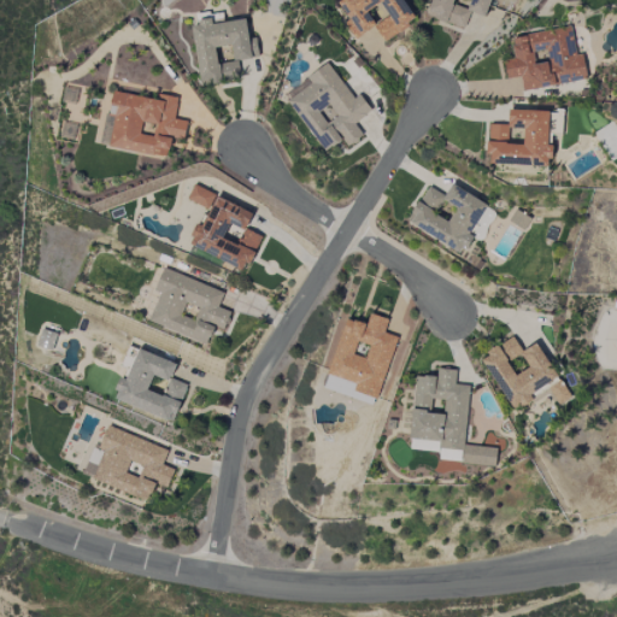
[(376,27),(382,40),(415,23),(401,0),(336,0),(347,21),(345,22),(354,39),(376,27)]
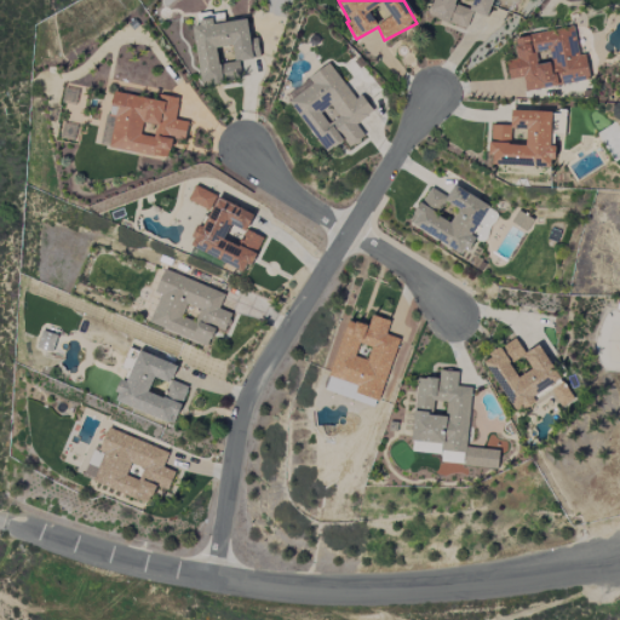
[(493,0),(435,0),(429,17),(466,29),(472,12),(488,17),(493,0)]
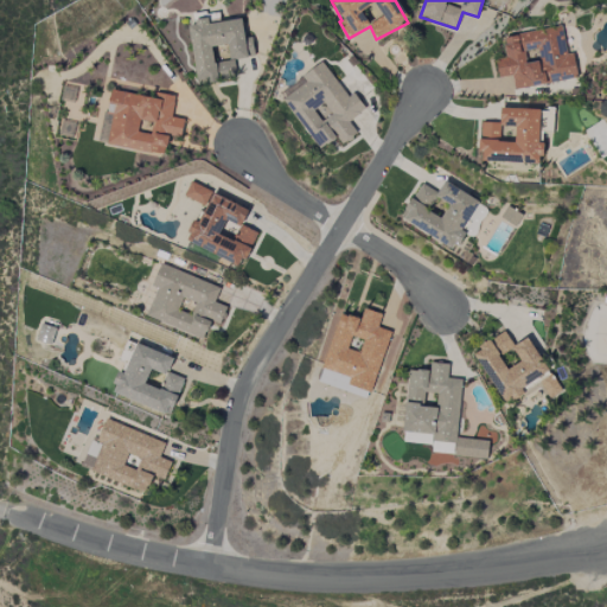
[(254,57),(251,37),(244,38),(242,19),(209,24),(209,20),(189,23),(197,83),(236,78),(234,59),(254,57)]
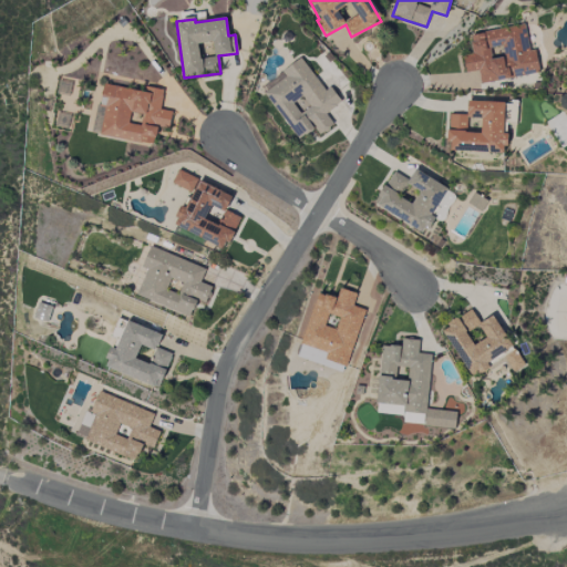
[(535,50),(529,50),(525,24),(470,33),(473,54),(463,57),(465,72),(478,70),(481,83),(539,73),(535,50)]
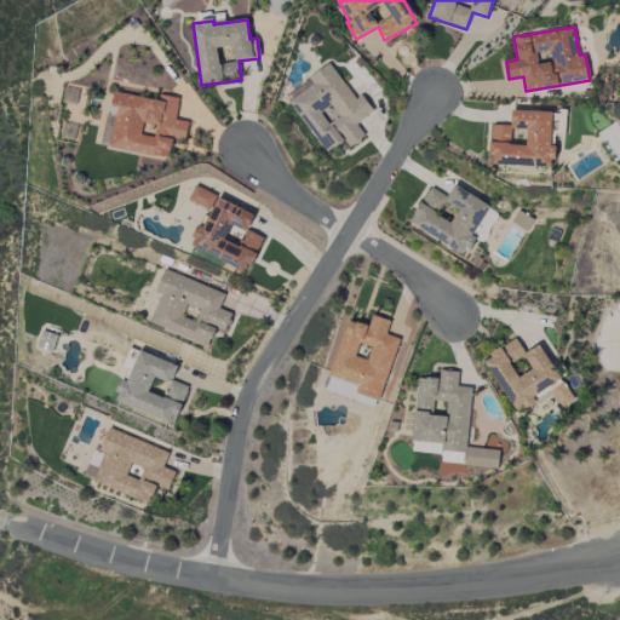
[(355,99),(329,63),(308,78),(313,84),(288,101),(326,153),(344,141),(349,148),(365,137),(356,125),(374,112),(362,95),(355,99)]
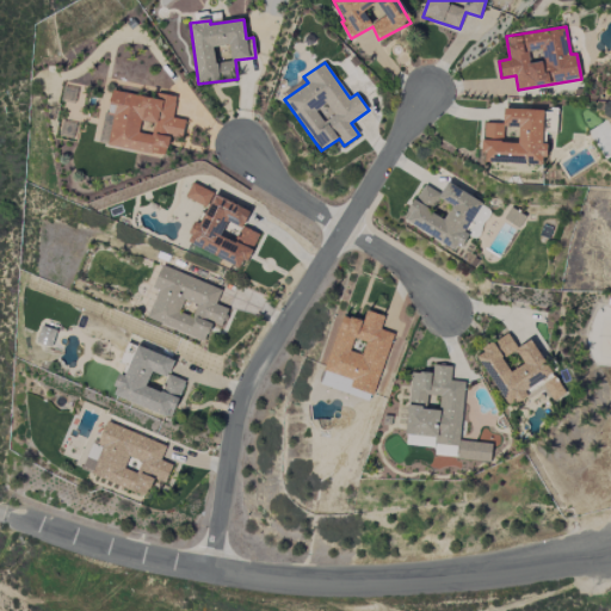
[(166,155),(170,137),(181,140),(185,119),(172,118),(177,97),(155,93),(155,98),(115,92),(106,146),(166,155)]
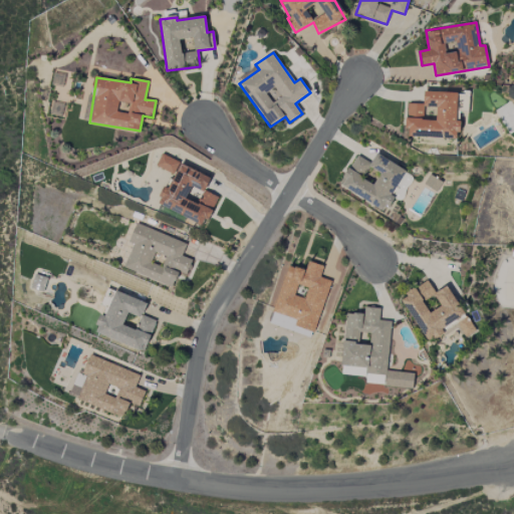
[(407,137),(458,139),(459,121),(456,121),(457,92),(424,91),(424,103),(408,103),(407,137)]
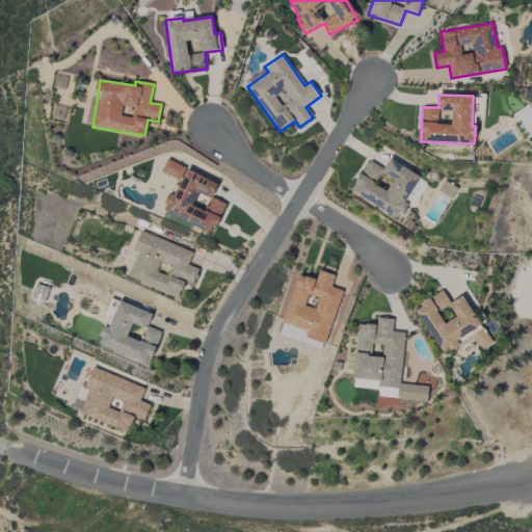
[(485,95),(474,95),(474,115),(484,115),(485,95)]
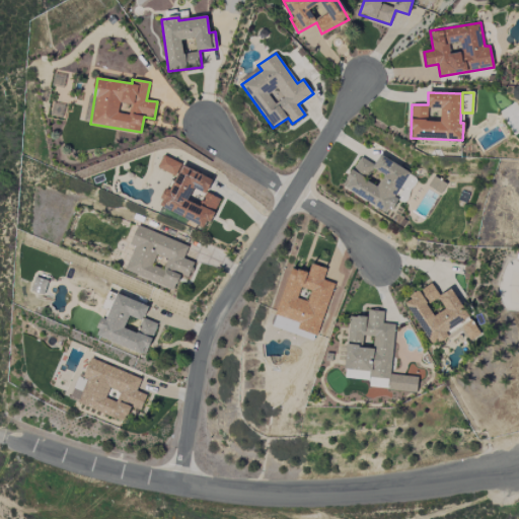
[(180,164),(163,155),(157,167),(174,176),(180,164)]
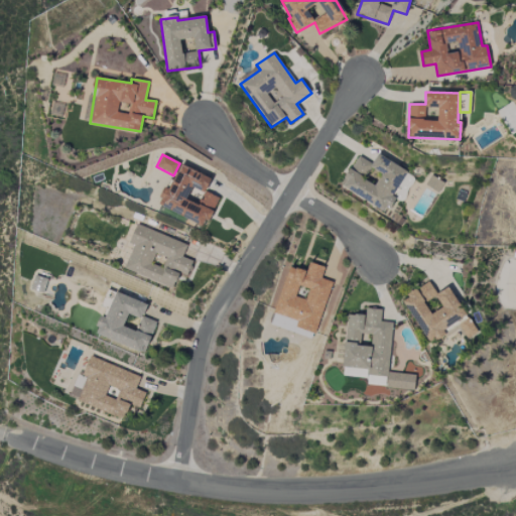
[(407,170),(378,154),(372,164),(358,156),(341,186),(386,213),(395,198),(393,197),(407,170)]
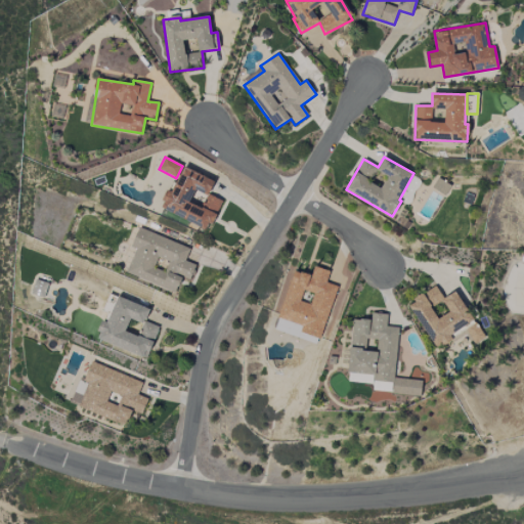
[(160,208),(209,230),(222,201),(208,194),(214,181),(183,167),(172,191),(168,190),(160,208)]
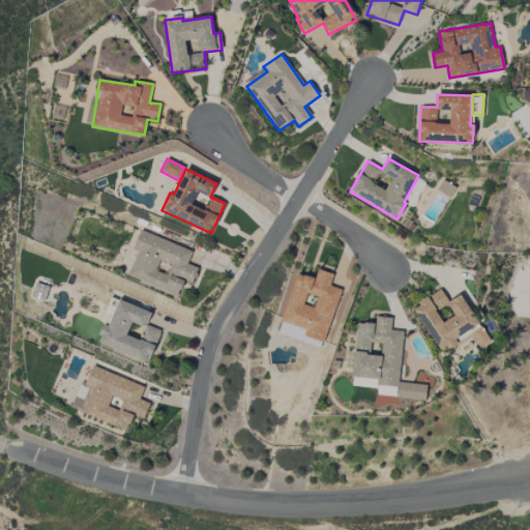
[(450,198),(455,187),(443,180),(437,189),(450,198)]
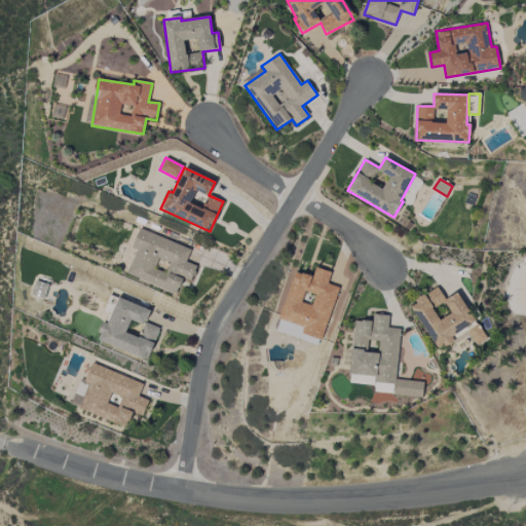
[(126,275),(177,294),(183,278),(191,280),(196,266),(186,262),(191,249),(139,229),(132,248),(136,250),(126,275)]
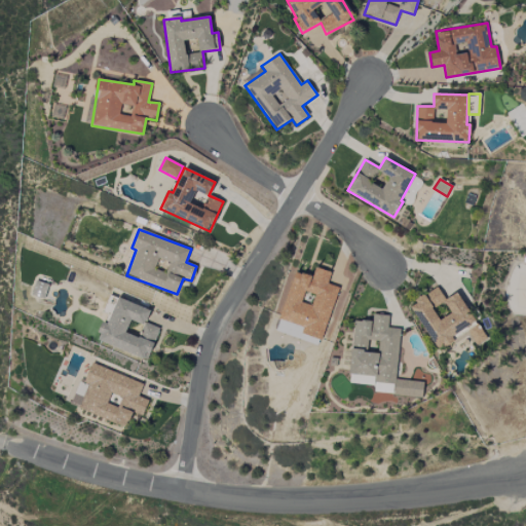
[(337,287),(328,284),(331,272),(314,267),(312,276),(293,271),(279,320),(303,326),(301,334),(323,340),(337,287)]
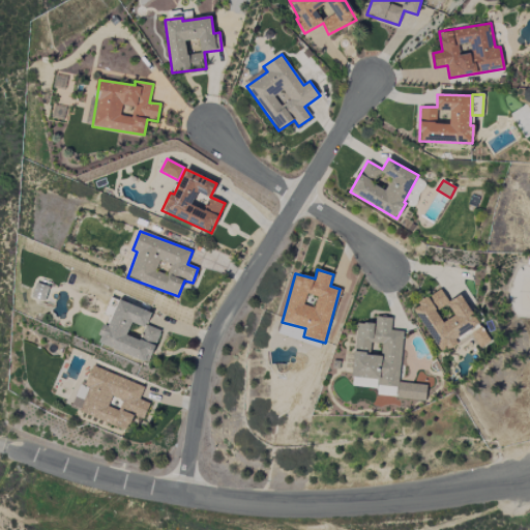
[(48,286),(35,284),(32,298),(46,300),(48,286)]
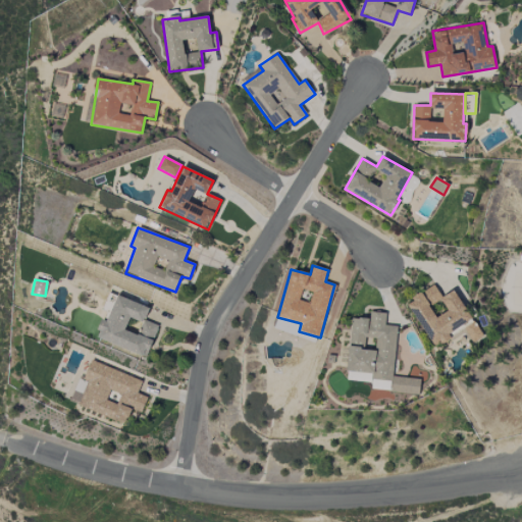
[(456,290),(441,298),(434,285),(408,301),(433,347),(465,329),(472,343),(482,337),(456,290)]
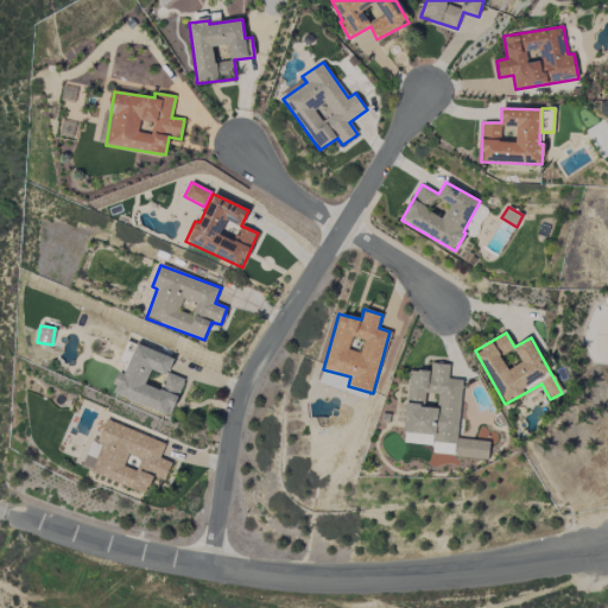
[(171,415),(184,379),(169,373),(173,358),(135,344),(125,374),(120,373),(112,393),(171,415)]
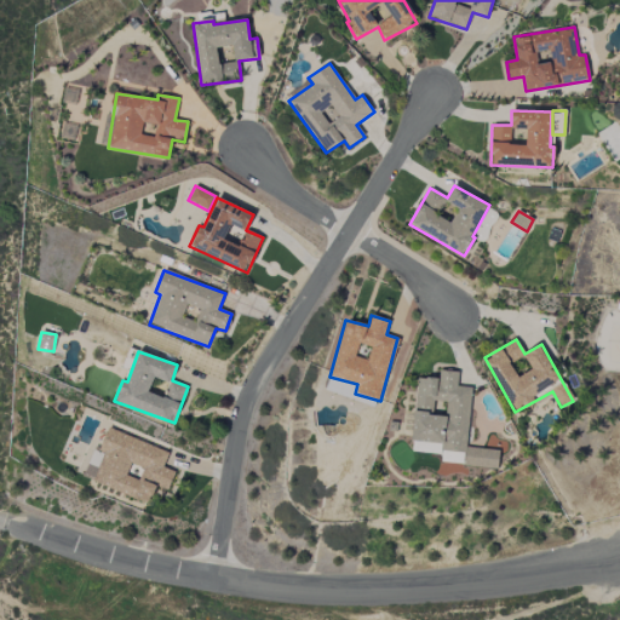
[(466,447),(472,386),(458,386),(459,372),(440,371),(438,379),(417,377),(412,441),(442,443),(441,463),(498,468),(499,451),(466,447)]
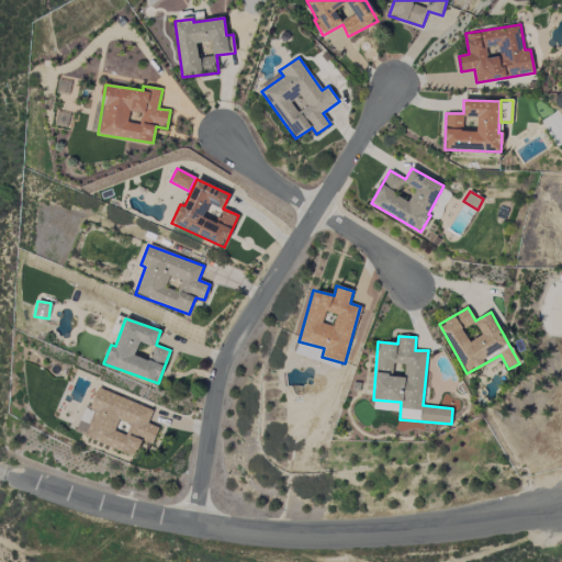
[(136,456),(141,440),(153,445),(158,427),(148,424),(154,408),(96,390),(85,422),(89,423),(83,438),(136,456)]
